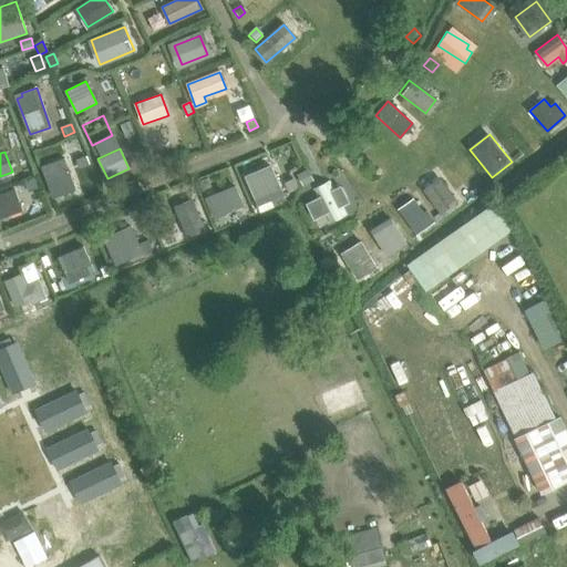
[(86,155),(76,160),(81,168),(90,164),(86,155)]
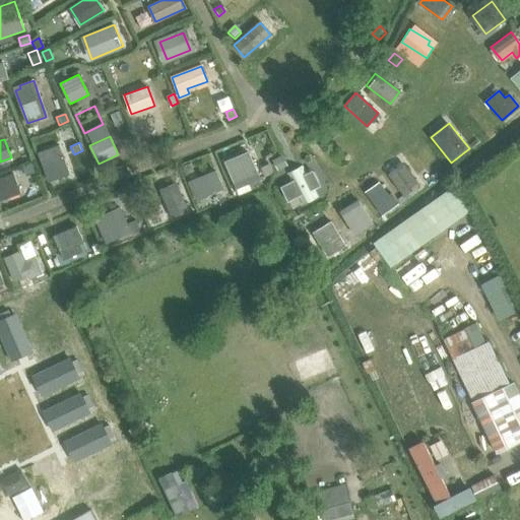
[(59,145),(38,153),(48,181),(69,174),(59,145)]
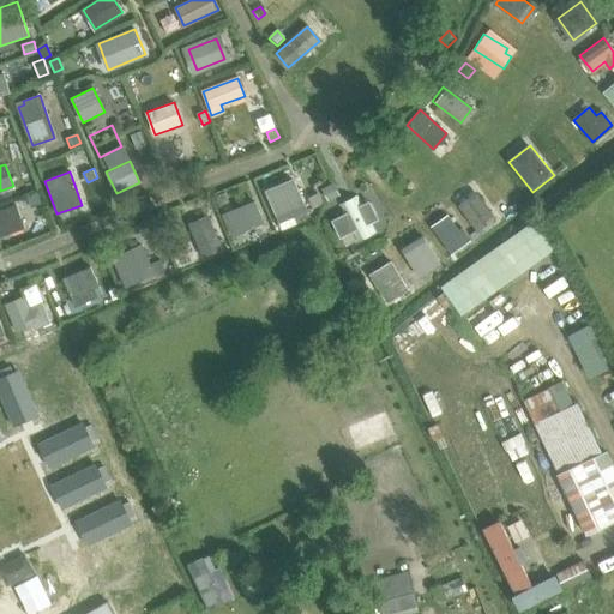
[(276,216),(304,205),(294,180),(265,192),(276,216)]
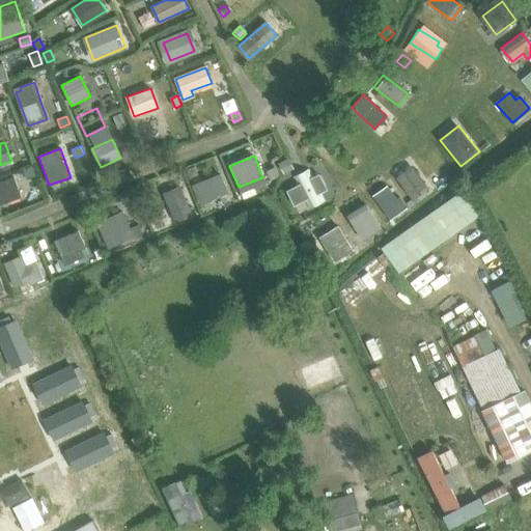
[(289,159),(280,164),(285,174),(295,169),(289,159)]
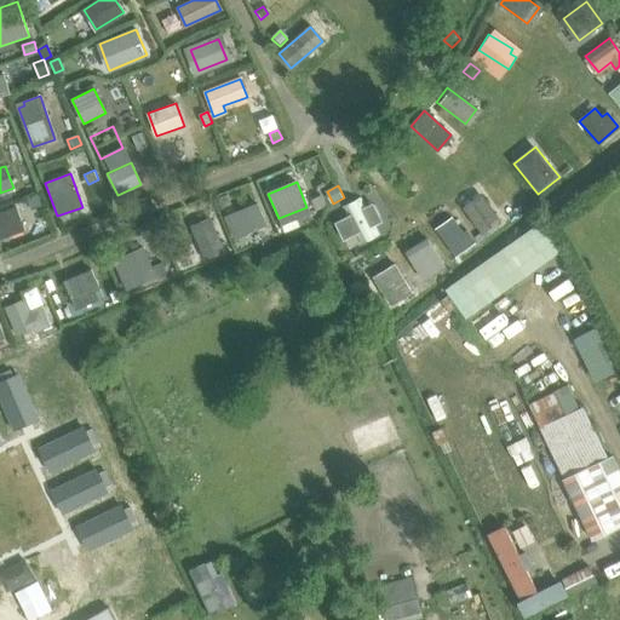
[(499,222),(481,195),(465,207),(483,233),(499,222)]
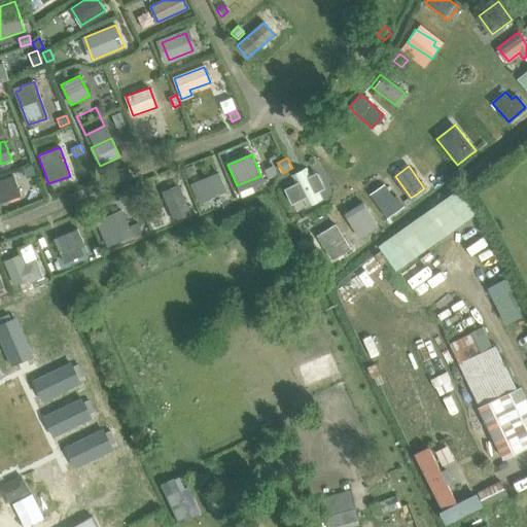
[(32,167),(24,170),(28,177),(35,174),(32,167)]
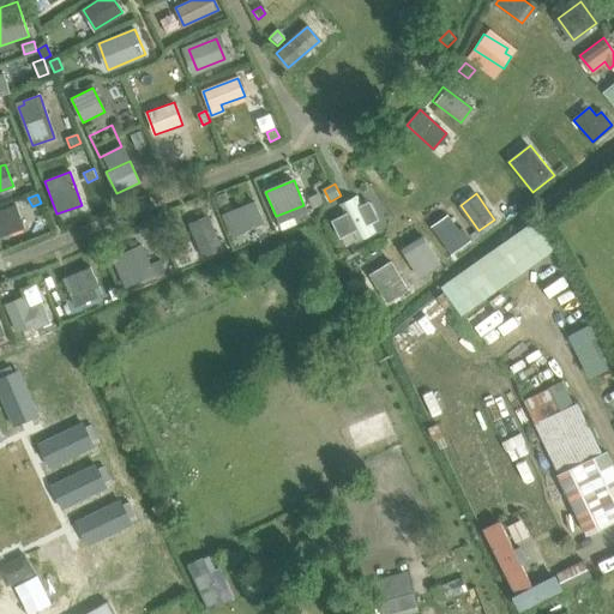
[(319,194),(308,198),(313,209),(323,205),(319,194)]
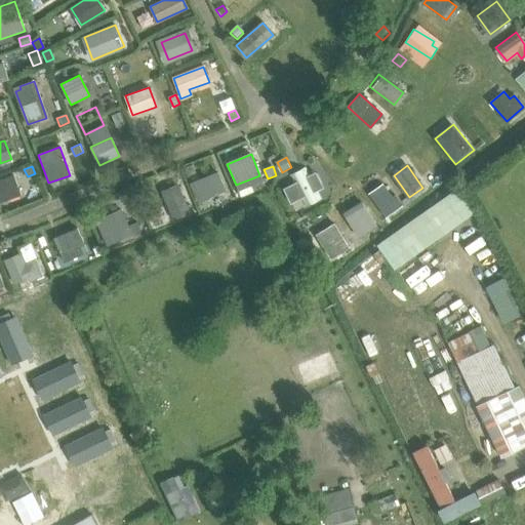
[(316,192),(318,191),(310,174),(308,175),(305,169),(291,174),(295,182),(293,183),(300,199),(304,198),(307,205),(320,199),(316,192)]
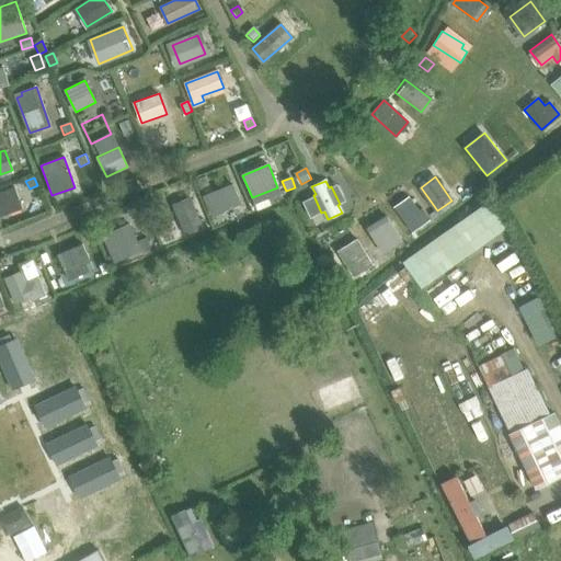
[(212,216),(240,204),(232,184),(204,196),(212,216)]
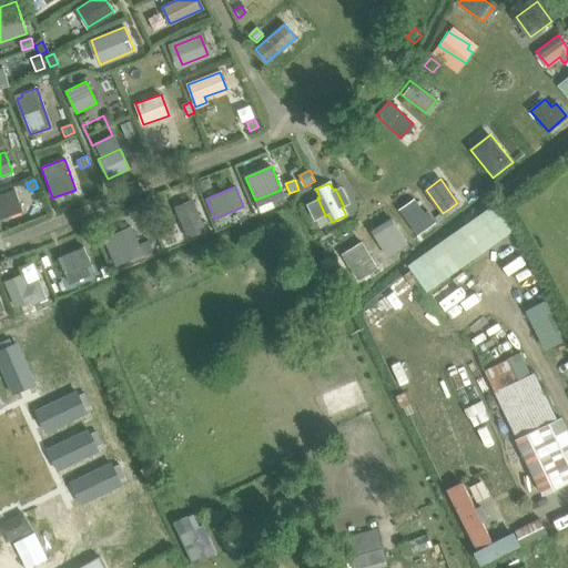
[(0,217),(21,211),(14,190),(0,194),(0,217)]
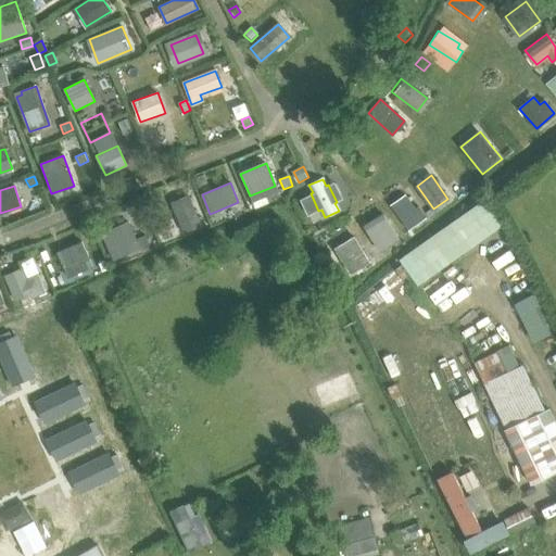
[(418,206),(415,209),(405,194),(390,205),(407,228),(425,216),(418,206)]
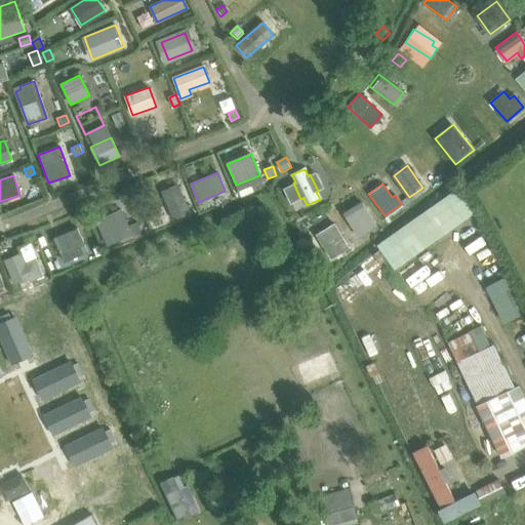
[(396,268),(479,208),(461,184),(378,243),(396,268)]
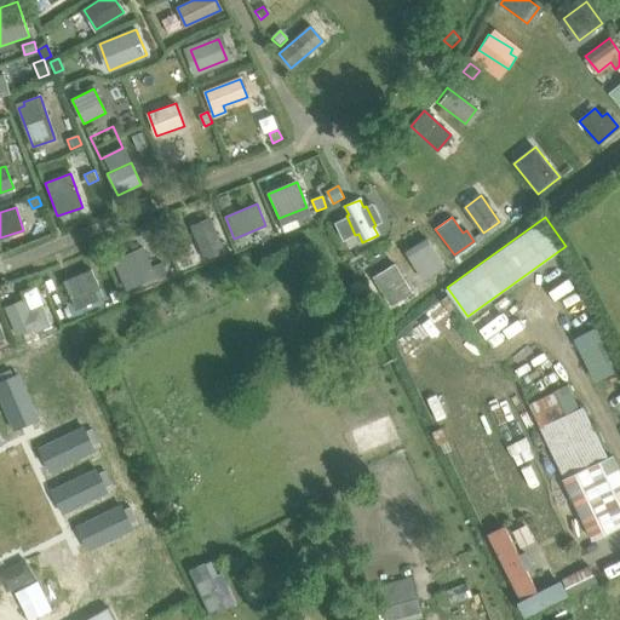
[(205,257),(223,250),(210,218),(193,225),(205,257)]
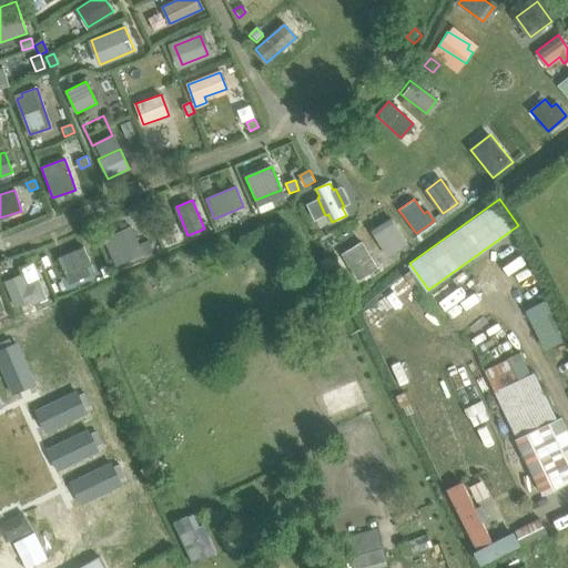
[(387,255),(406,244),(391,220),(373,231),(387,255)]
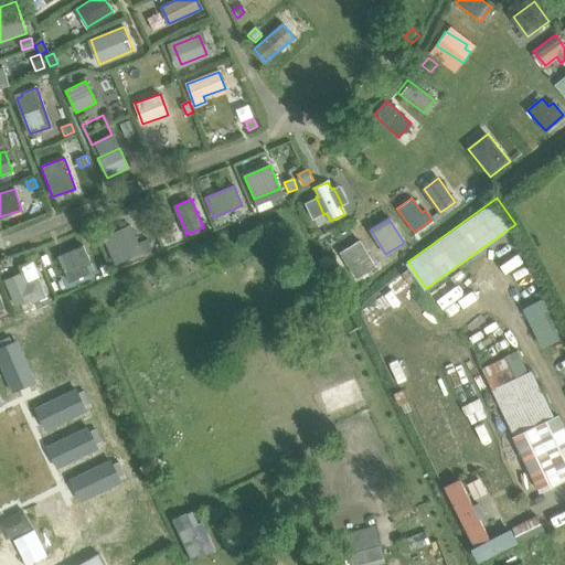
[(141,252),(130,225),(114,233),(125,259),(141,252)]
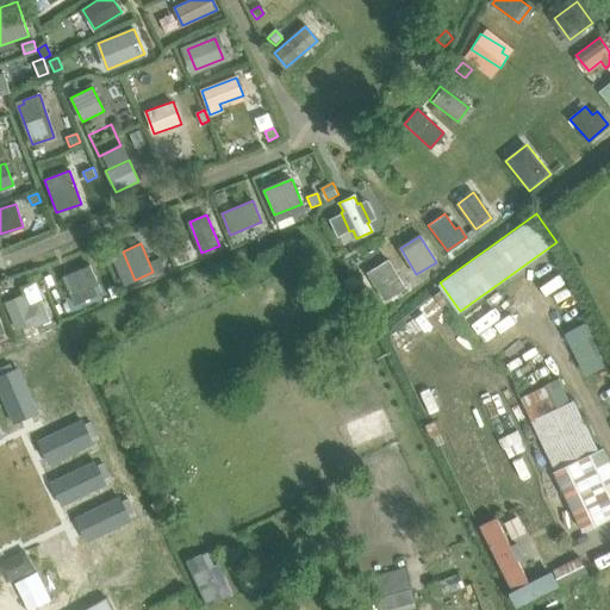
[(384,299),(405,287),(388,261),(368,273),(384,299)]
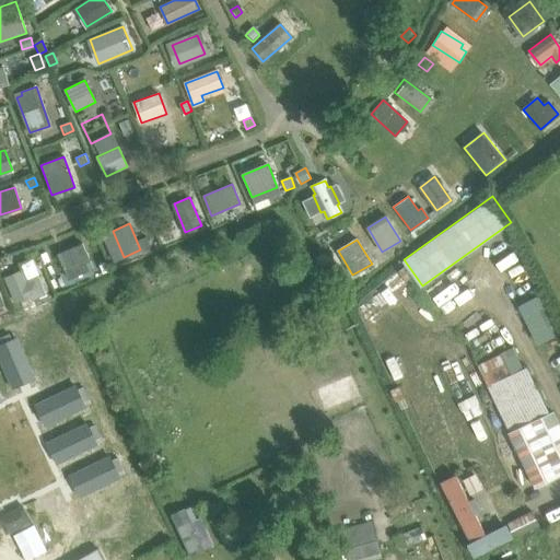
[(69,279),(93,269),(82,244),(58,254),(69,279)]
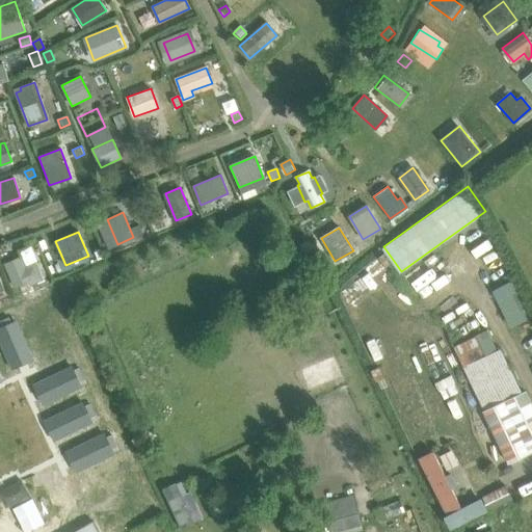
[(31,280),(32,283),(42,278),(34,263),(26,267),(21,257),(5,264),(16,287),(31,280)]
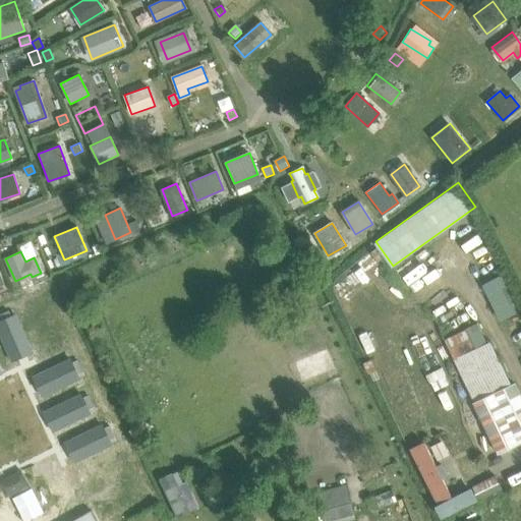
[(508,273),(484,280),(494,308),(516,301),(508,273)]
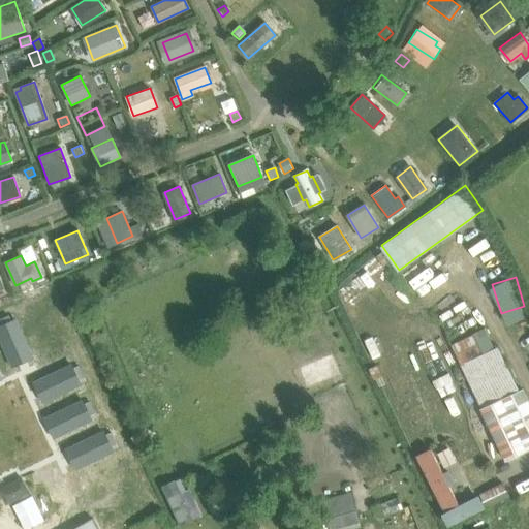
[(499,349),(462,367),(481,408),(479,408),(504,462),(528,449),(528,401),(523,389),(519,391),(499,349)]
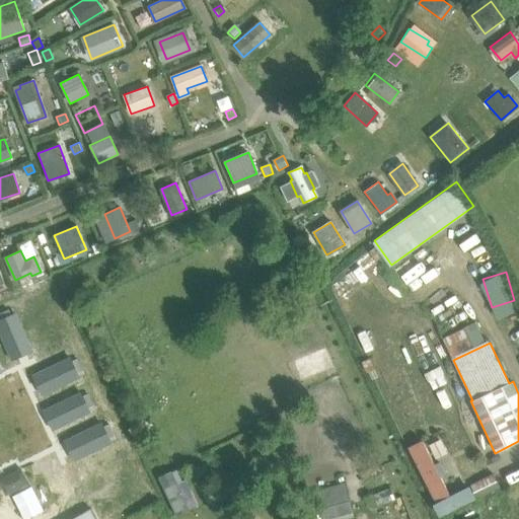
[(300,382),(335,367),(326,347),(292,362),(300,382)]
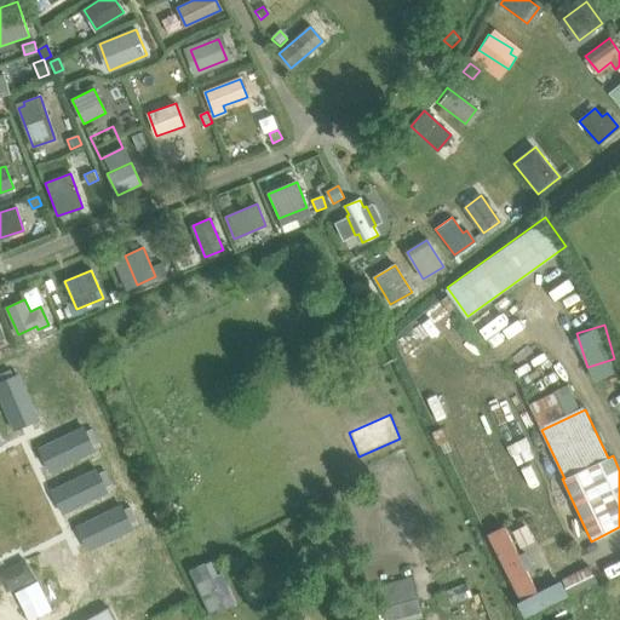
[(116,465),(72,487),(82,511),(128,489),(116,465)]
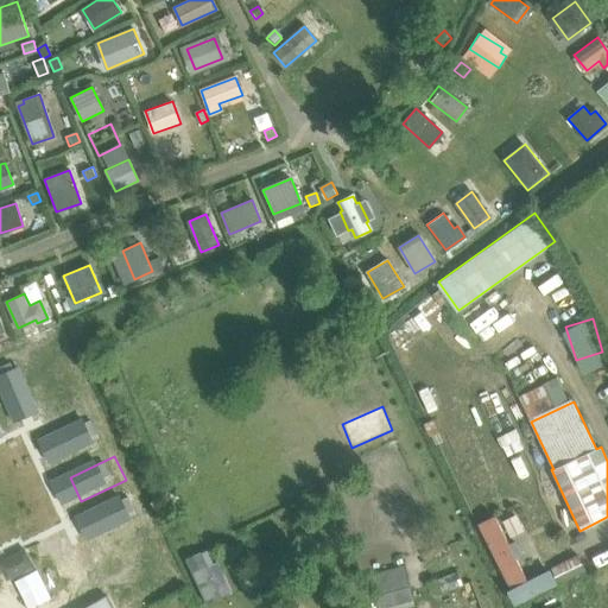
[(527,581),(495,515),(479,524),(511,588),(527,581)]
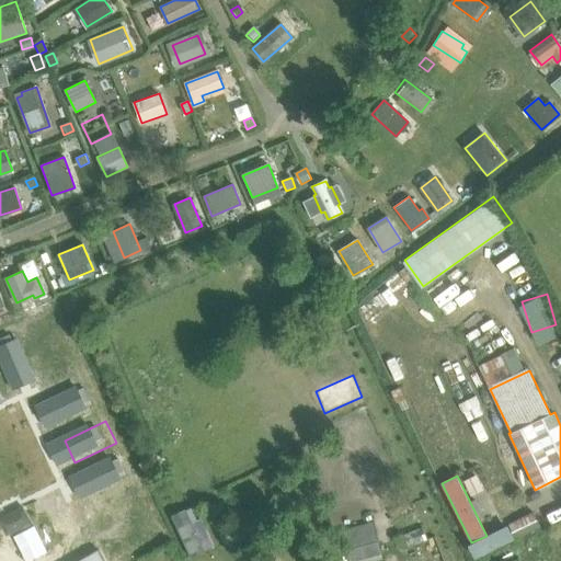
[(23,506),(0,517),(0,522),(6,535),(31,523),(23,506)]
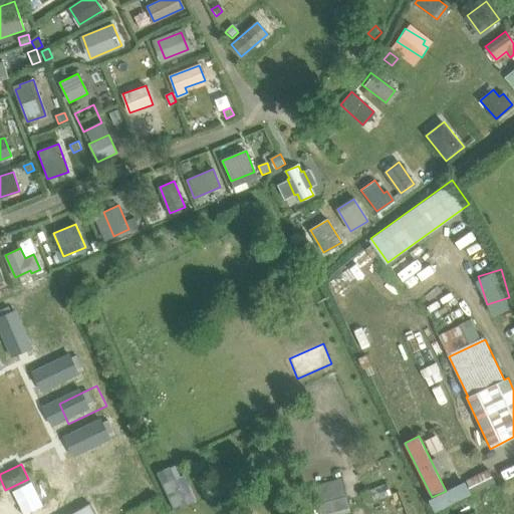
[(187,505),(176,479),(181,477),(176,465),(171,467),(170,466),(158,473),(175,510),(187,505)]
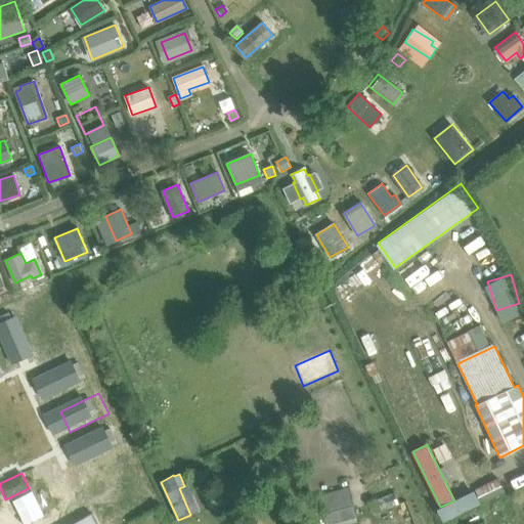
[(497,479),(476,489),(482,503),(505,491),(497,479)]
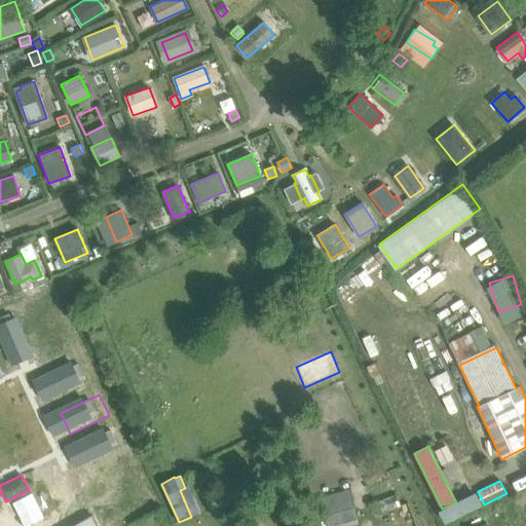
[(317,498),(323,515),(354,505),(349,489),(317,498)]
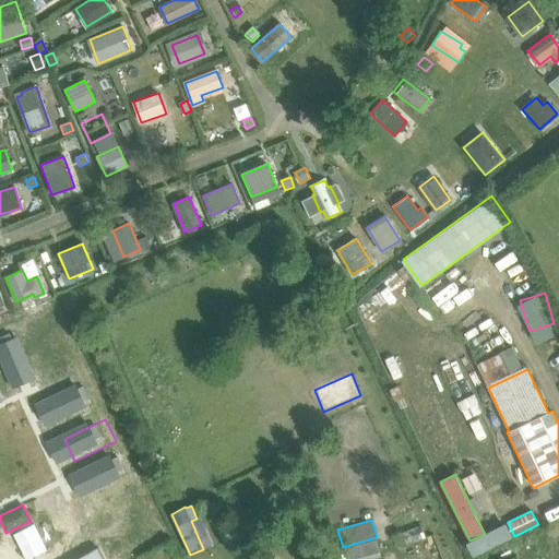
[(34,525),(15,534),(26,558),(28,558),(46,551),(34,525)]
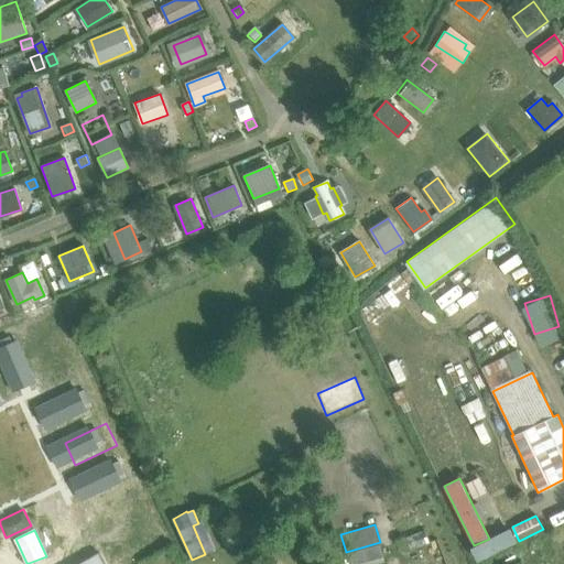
[(508,530),(474,548),(479,560),(514,542),(508,530)]
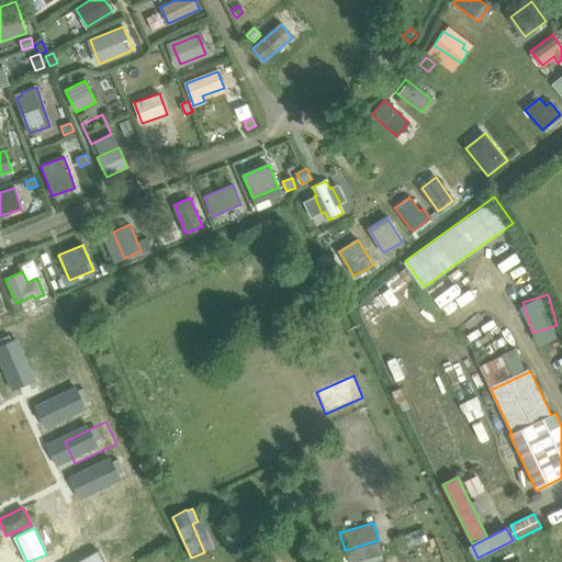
[(520,561),(514,549),(483,561),(520,561)]
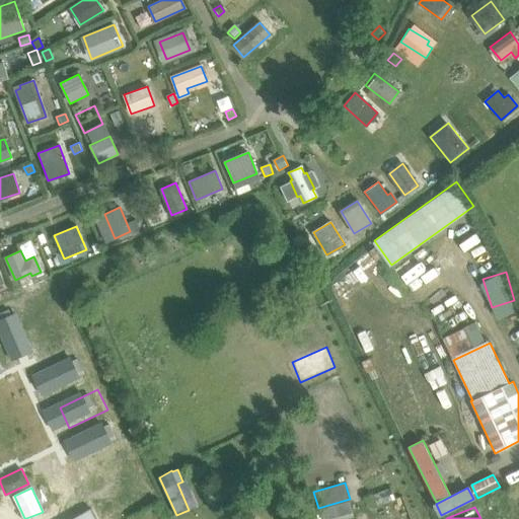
[(73,518),(97,518),(91,509),(73,518)]
